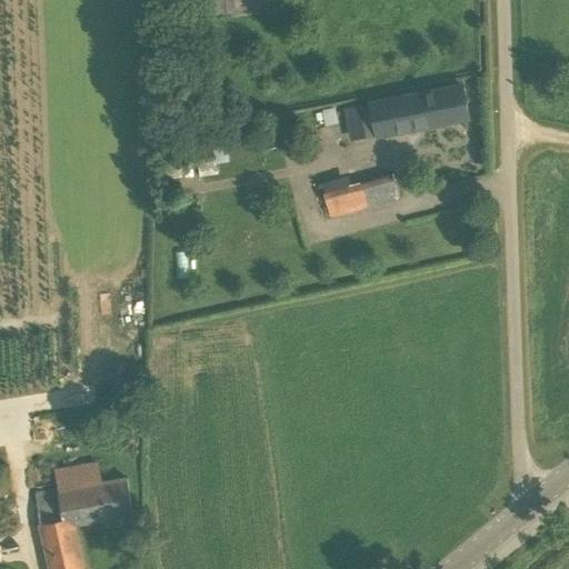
[(199,0),(200,16),(227,12),(226,0),(199,0)]
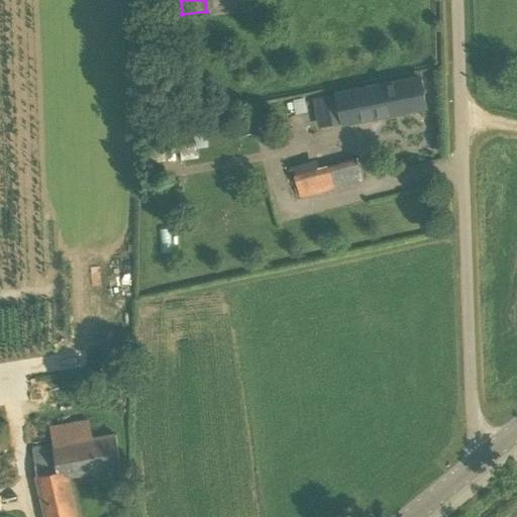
[(427,107),(421,77),(337,93),(342,123),(427,107)]
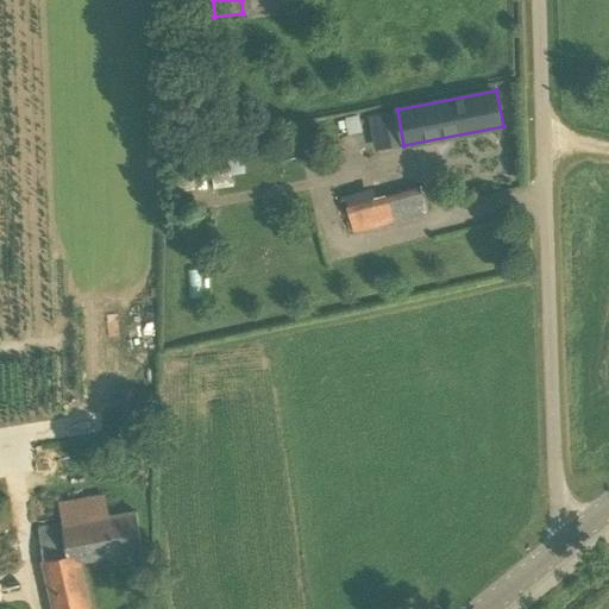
[(359,115),(346,118),(350,135),(363,132),(359,115)]
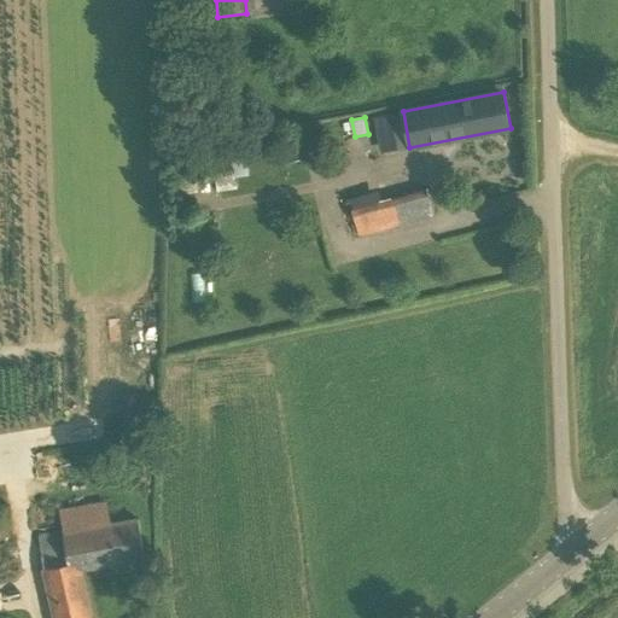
[(210,150),(217,192),(227,191),(219,149),(210,150)]
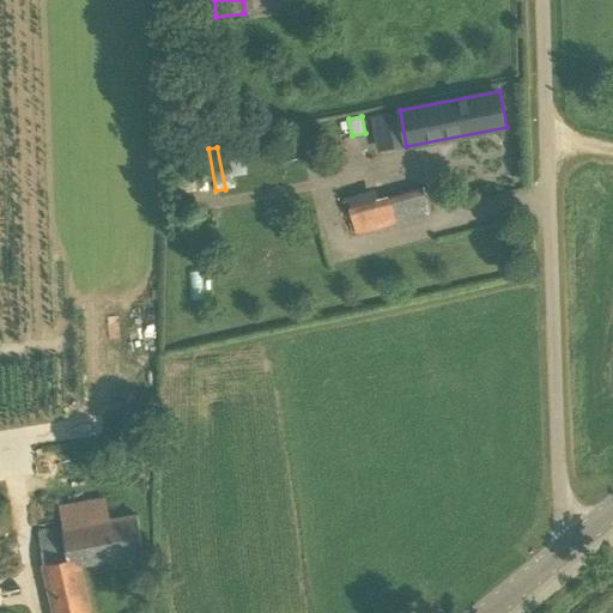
[(170,157),(175,193),(196,190),(192,155),(170,157)]
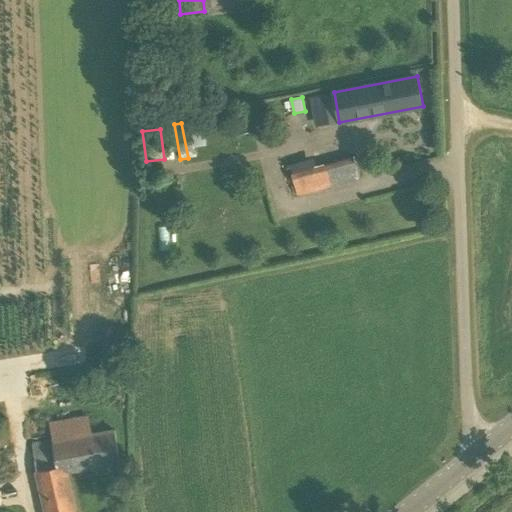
[(360,177),(357,163),(319,173),(315,157),(289,164),(297,194),(360,177)]
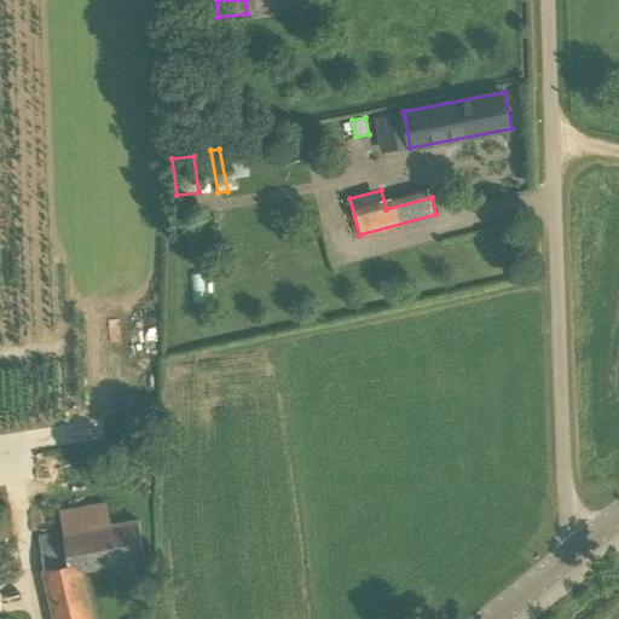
[(91,618),(79,566),(144,560),(137,520),(113,525),(108,501),(61,508),(64,532),(39,537),(44,570),(55,618),(91,618)]
